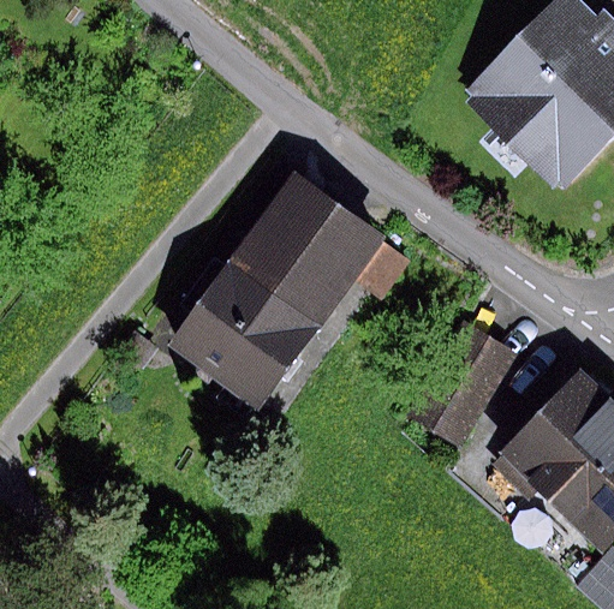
[(549,0),(465,85),(470,90),(463,97),(549,184),(555,178),(562,186),(613,135),(613,16),(602,4),(594,12),(582,0),(549,0)]
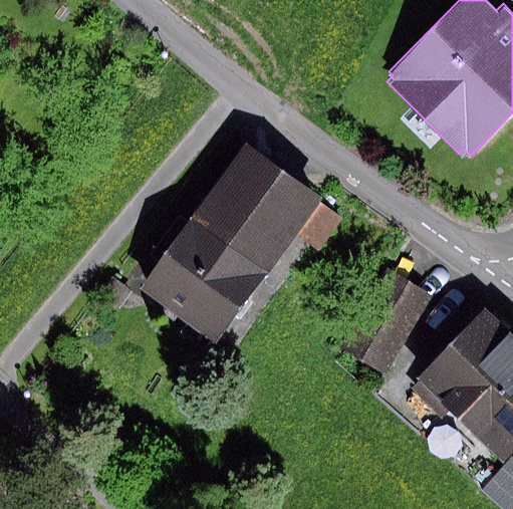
[(343,214),(241,144),(140,290),(217,343),(296,229),(321,246),(343,214)]
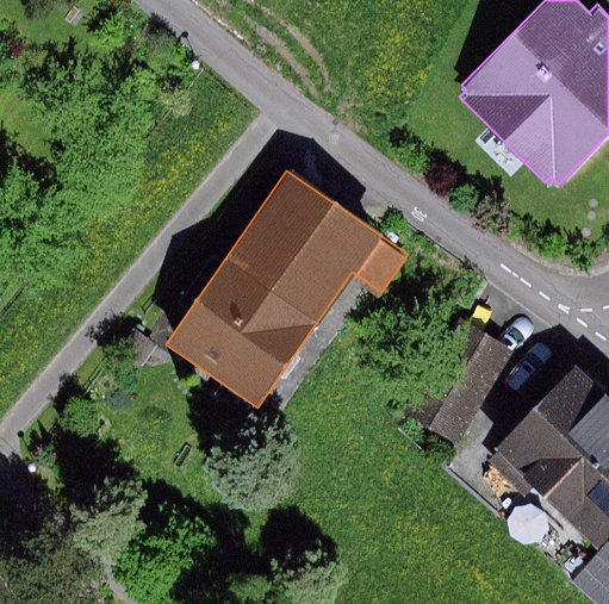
[(513,356),(461,321),(403,405),(453,441),(513,356)]
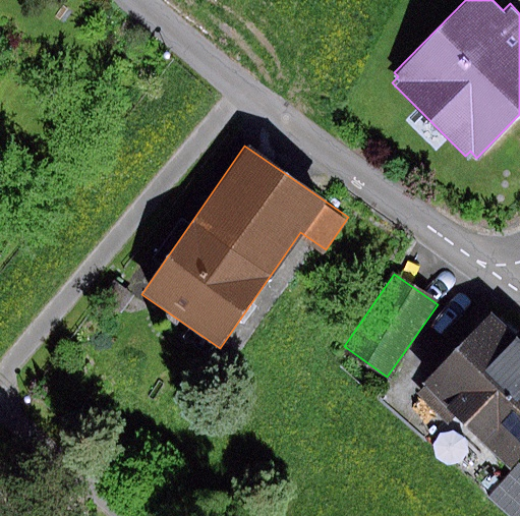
[(519,333),(495,308),(421,386),(507,465),(519,452),(519,333)]
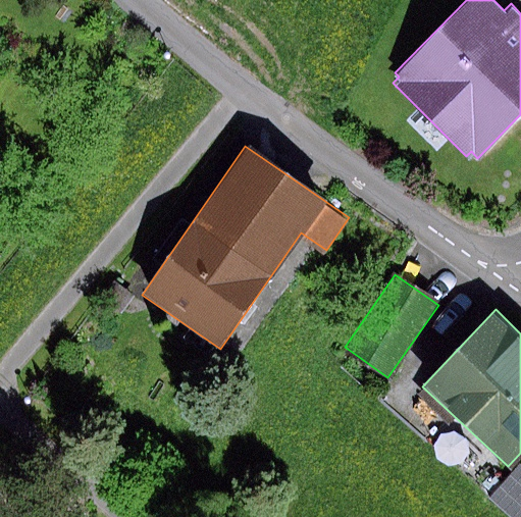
[(520,516),(520,463),(520,462),(489,497),(513,516),(520,516)]
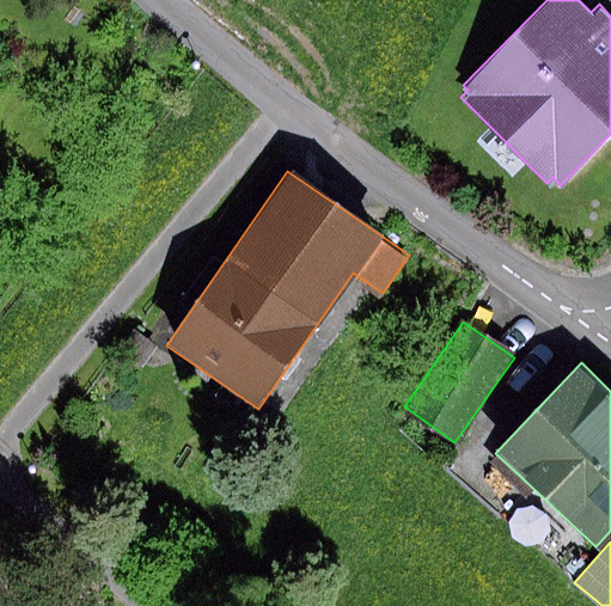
All buildings are outlined.
